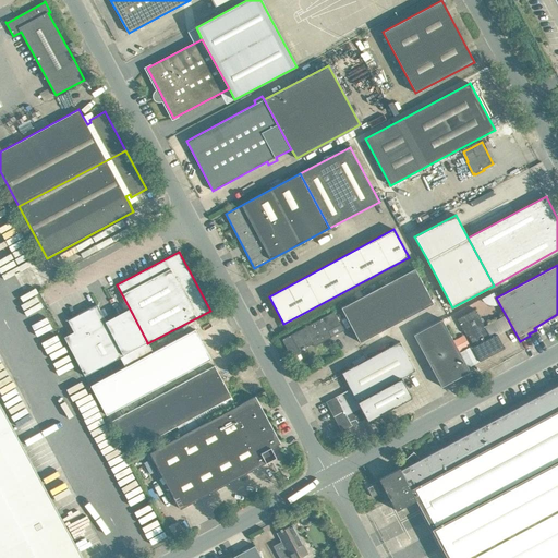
[(416,268),(341,308),(361,343),(434,304),(416,268)]
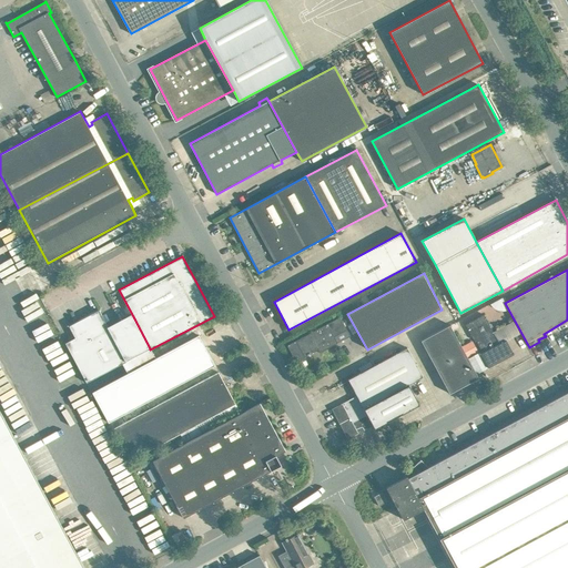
[(110,332),(99,310),(69,326),(75,338),(66,343),(84,381),(87,383),(125,362),(110,332)]
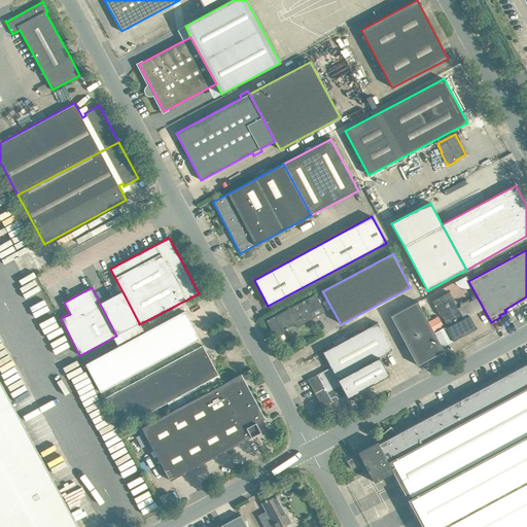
[(461,311),(459,311),(449,292),(431,302),(440,316),(441,315),(448,327),(446,328),(453,342),(477,328),(469,316),(461,311)]
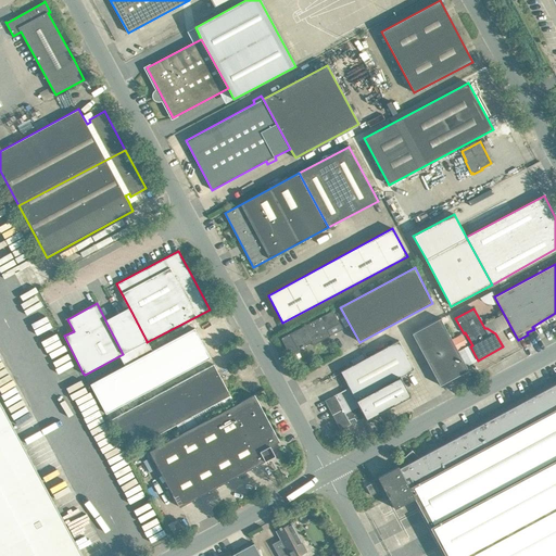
[(313,345),(330,336),(342,329),(332,311),(281,338),(290,354),(291,356),(300,352),(298,350),(303,346),(311,342),(313,345)]
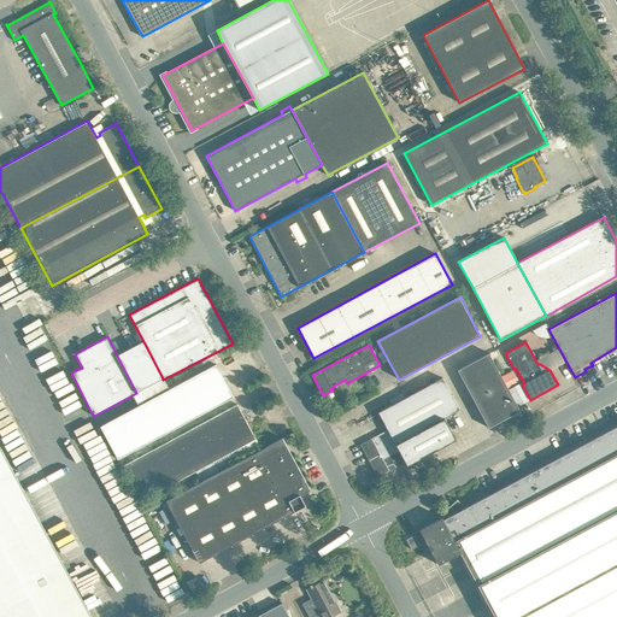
[(163,378),(146,346),(119,360),(136,393),(163,378)]
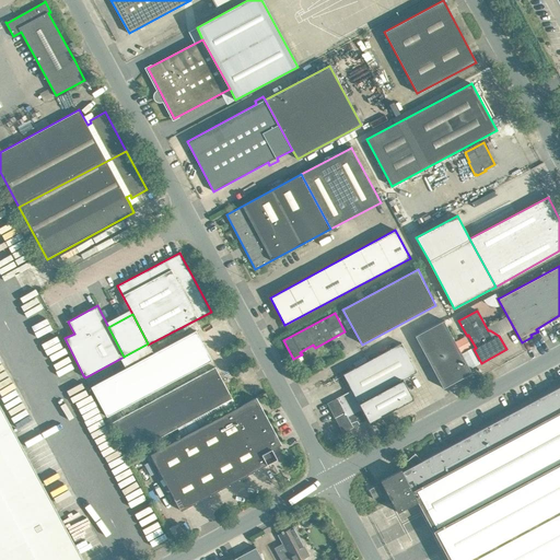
[(470,374),(473,373),(444,321),(415,336),(443,388),(468,375),(468,376),(470,375),(470,374)]
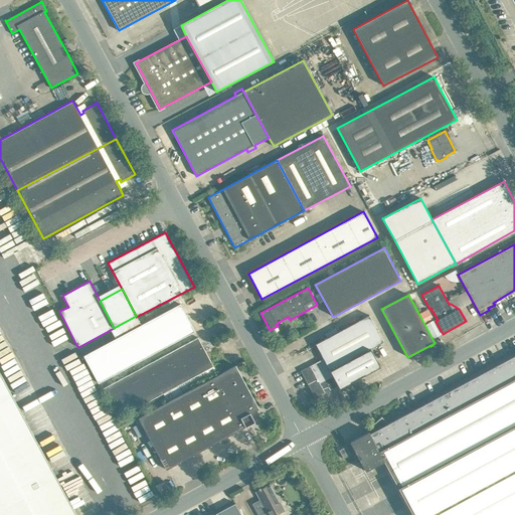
[(139,361),(186,336),(194,331),(180,304),(84,355),(100,382),(132,365),(139,361)]
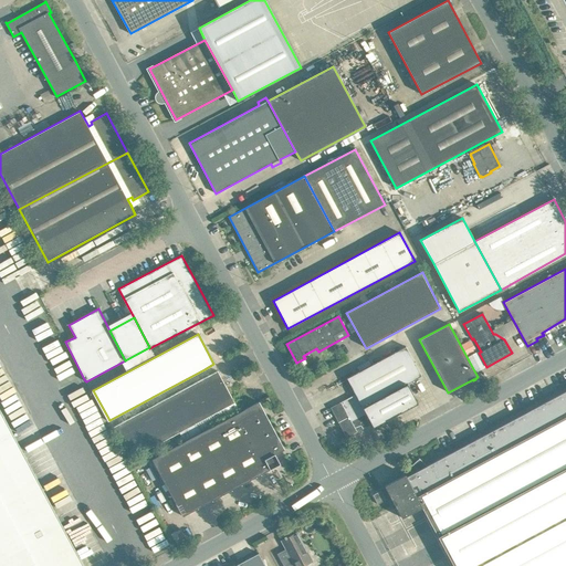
[(406,346),(346,378),(355,395),(331,408),(346,438),(371,423),(363,408),(407,384),(422,376),(406,346)]
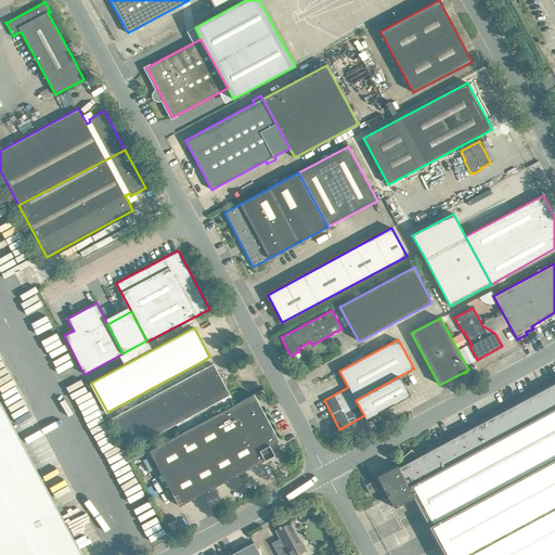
[(234,403),(230,395),(214,363),(153,396),(146,400),(111,420),(127,450),(176,424),(180,433),(234,403)]
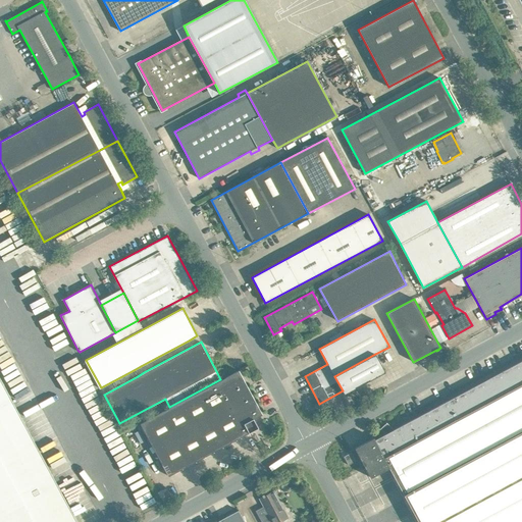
[(385,372),(375,354),(334,376),(343,390),(345,394),(385,372)]
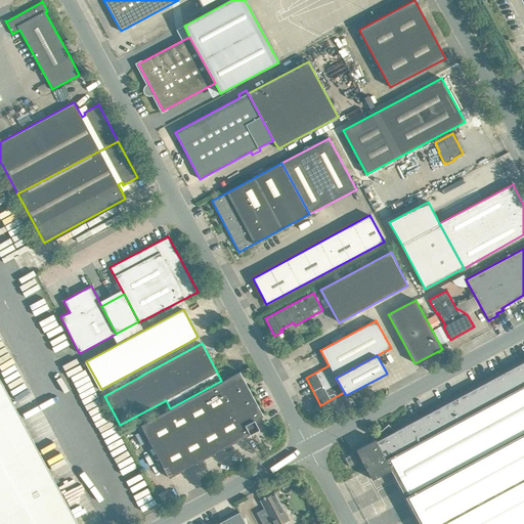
[(523,523),(523,361),(395,431),(393,429),(390,432),(387,429),(376,439),(391,470),(420,523),(523,523)]
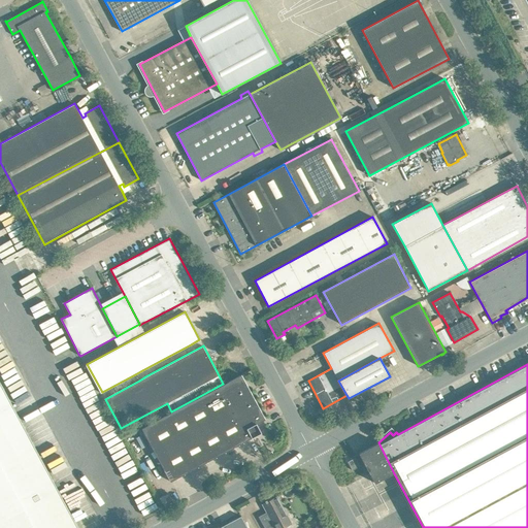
[(170,482),(257,435),(261,432),(257,424),(265,419),(241,375),(142,428),(170,482)]
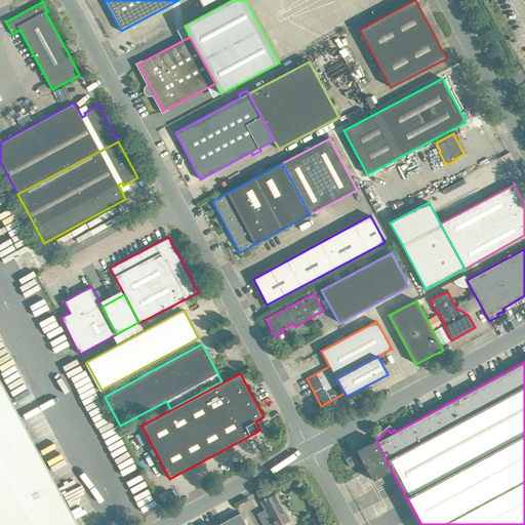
[(0,524),(78,524),(0,379),(0,524)]
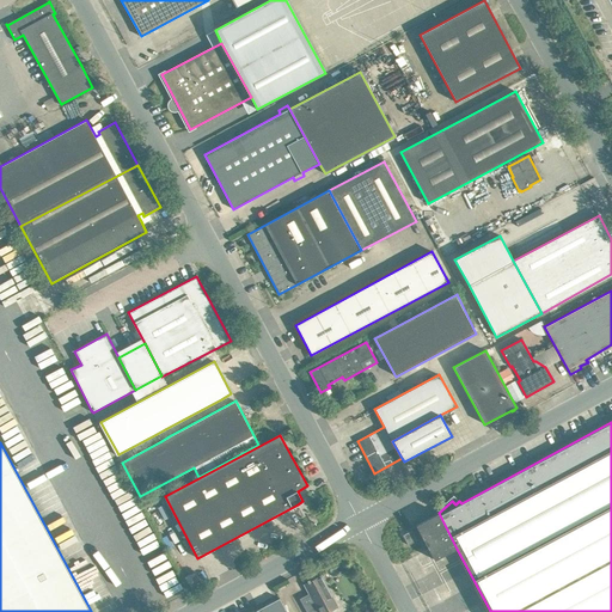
[(457,549),(439,513),(416,525),(435,561),(457,549)]
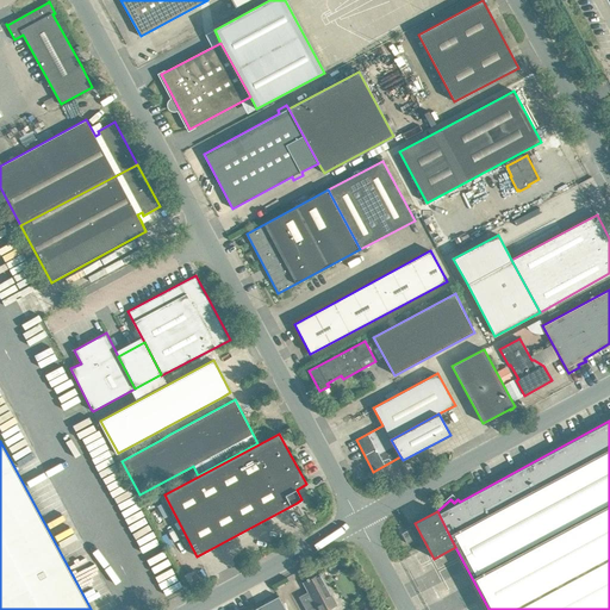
[(406,543),(416,539),(411,528),(402,534),(406,543)]
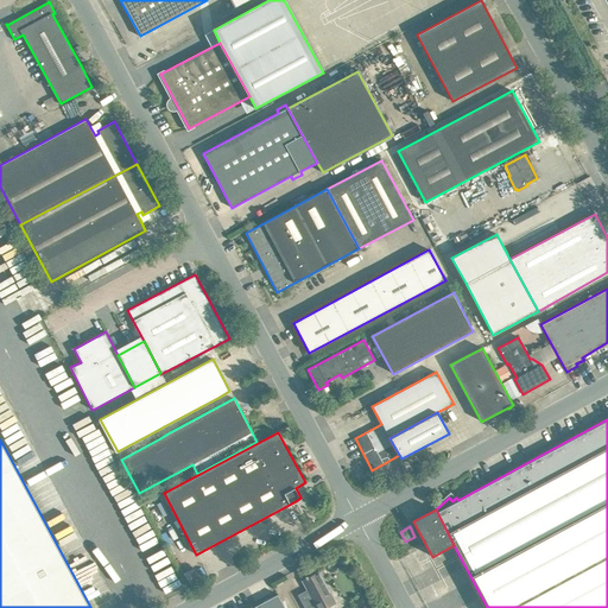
[(325,607),(327,607),(336,603),(321,576),(315,574),(308,577),(308,575),(305,576),(306,578),(302,581),(309,593),(299,599),(304,607),(325,607)]
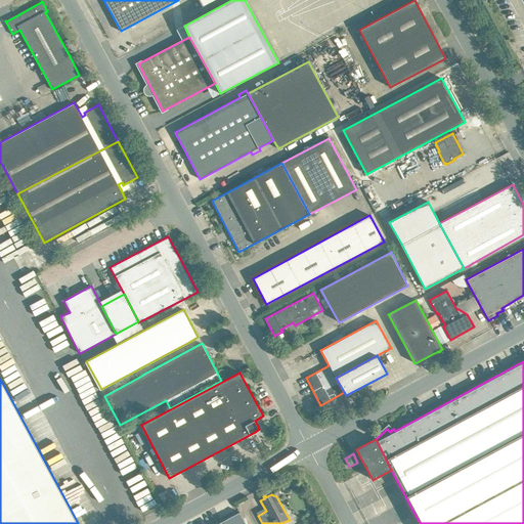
[(246,523),(239,512),(221,522),(222,523),(246,523)]
